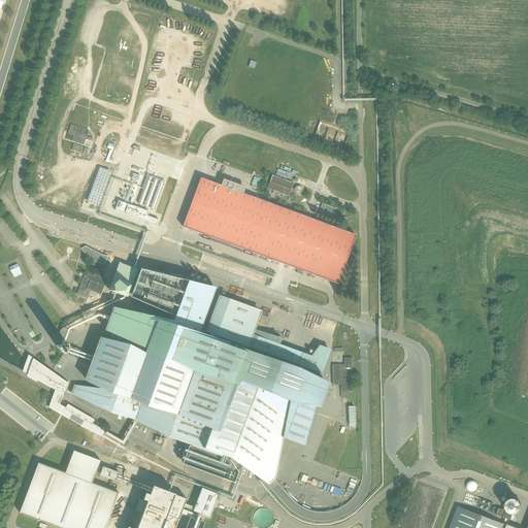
[(251,60),(249,67),(254,69),(257,62),(251,60)]
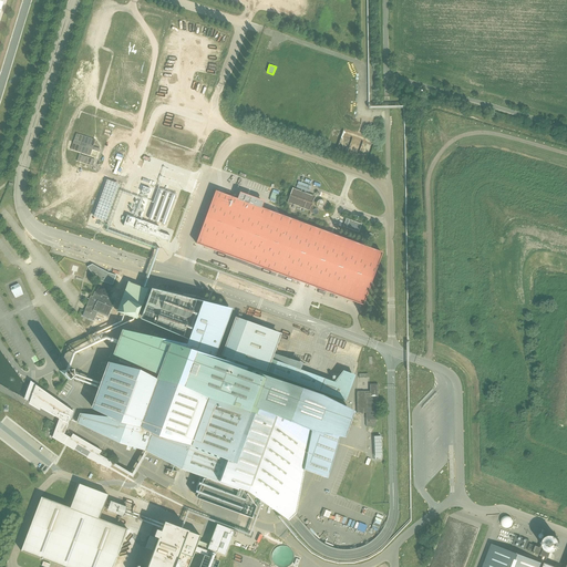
[(261,208),(264,202),(239,193),(237,199),(215,192),(196,244),(363,305),(382,253),(261,208)]
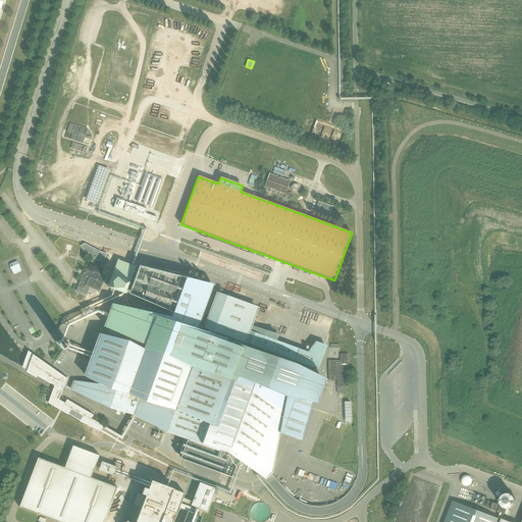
[(321,202),(318,210),(330,214),(332,206),(321,202)]
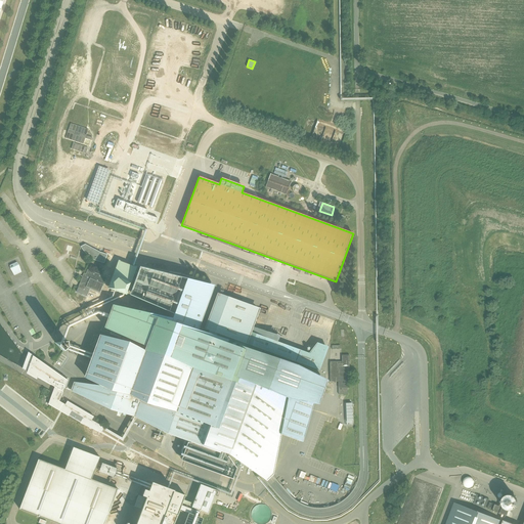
[(85,244),(81,247),(88,258),(104,263),(107,254),(100,252),(85,244)]
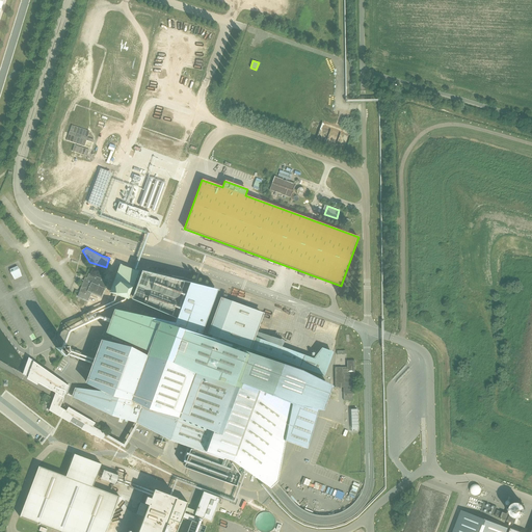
[(17,266),(10,269),(10,273),(15,280),(22,276),(19,269),(17,266)]
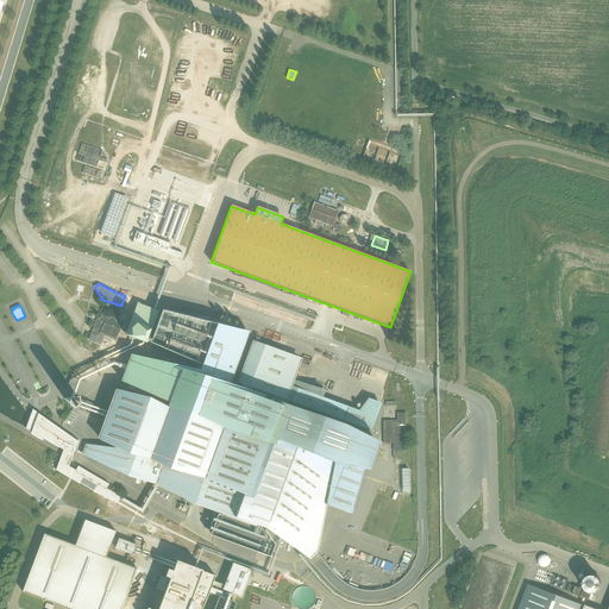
[(98,318),(90,334),(99,337),(100,333),(115,340),(112,350),(119,353),(127,333),(136,337),(138,331),(129,327),(129,326),(131,322),(126,321),(126,324),(102,313),(99,319),(98,318)]
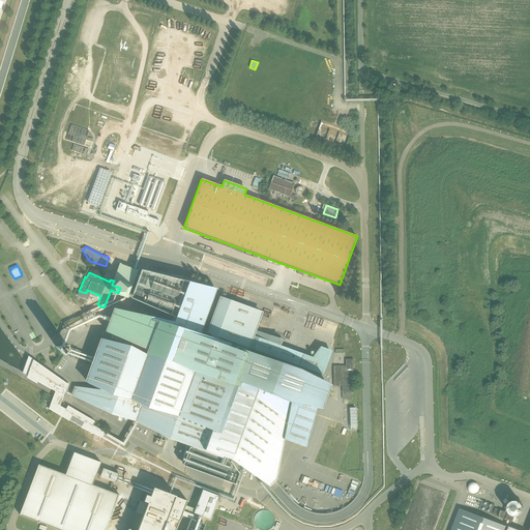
[(151,317),(150,318),(188,332),(187,332),(195,335),(196,335),(196,334),(199,335),(199,333),(200,334),(216,289),(188,282),(174,322),(151,317)]
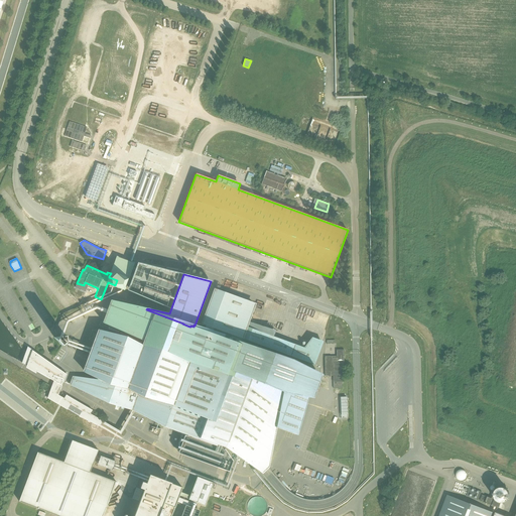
[(211,338),(215,329),(307,362),(312,351),(303,347),(246,327),(255,303),(216,289),(203,324),(207,326),(204,335),(191,331),(194,327),(190,326),(190,327),(189,327),(182,324),(183,324),(146,309),(113,301),(105,324),(144,339),(144,341),(142,345),(126,337),(100,331),(85,372),(98,378),(98,379),(73,376),(71,383),(120,406),(130,409),(132,410),(133,410),(134,411),(165,425),(226,447),(262,473),(268,467),(269,463),(268,463),(275,424),(284,428),(283,429),(287,430),(297,434),(308,397),(312,398),(320,375),(312,372),(247,347),(242,349),(211,338)]
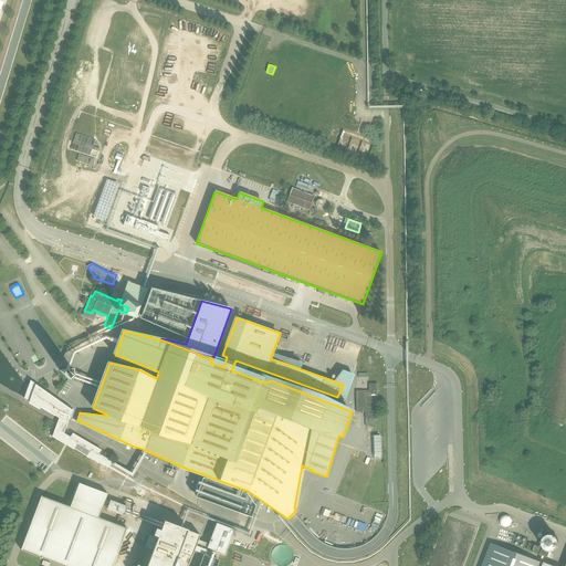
[(65,369),(63,374),(69,379),(74,375),(73,368),(65,369)]
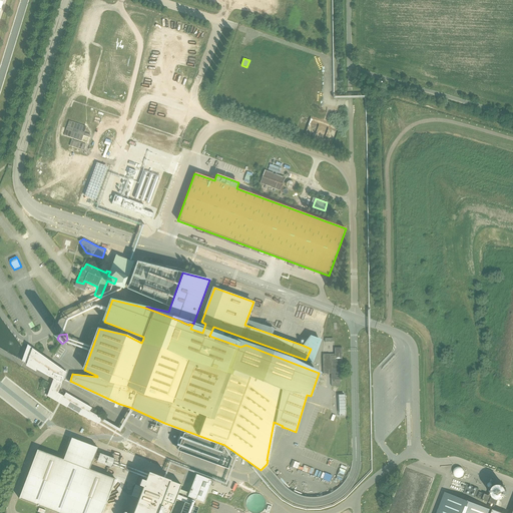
[(331,380),(342,379),(341,360),(342,360),(342,347),(335,348),(335,355),(331,355),(330,354),(323,354),(323,374),(331,374),(331,380)]
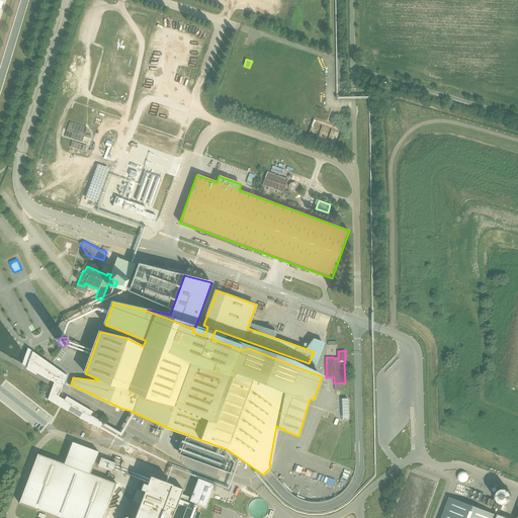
[(64,383),(67,375),(41,358),(27,356),(24,366),(54,382),(48,400),(68,411),(68,410),(80,417),(79,418),(100,428),(102,424),(121,436),(135,413),(134,412),(133,412),(120,433),(90,415),(92,412),(66,397),(65,400),(59,397),(64,383)]
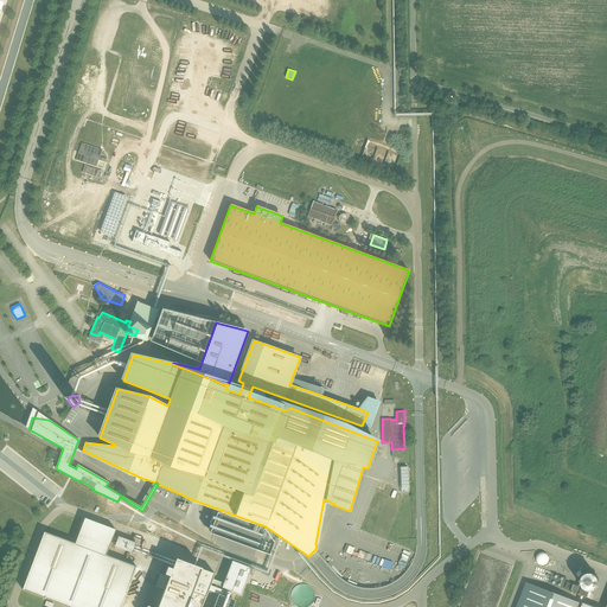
[(115,529),(84,517),(75,543),(44,532),(23,589),(69,606),(121,606),(136,567),(106,555),(115,529)]
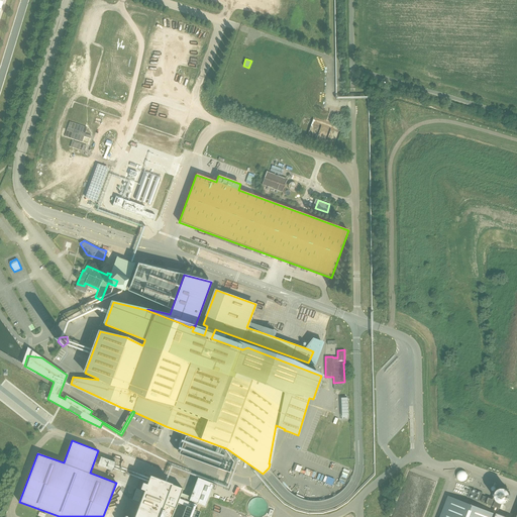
[(171,484),(149,476),(133,516),(171,516),(183,488),(171,484)]
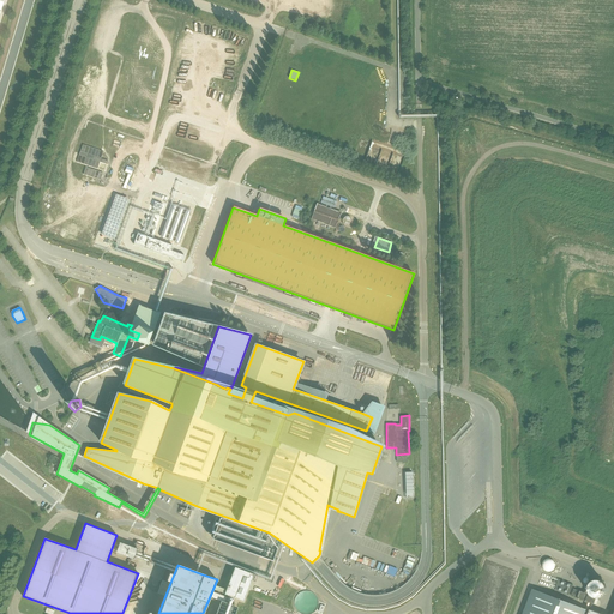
[(389,566),(386,573),(395,577),(397,569),(389,566)]
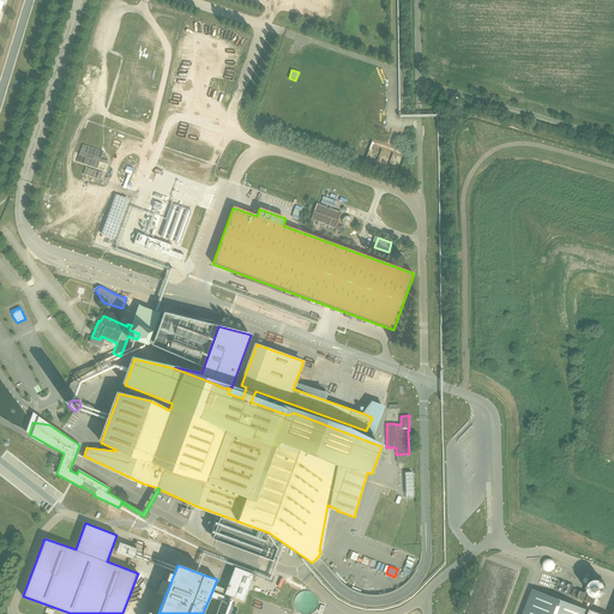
[(226,590),(224,594),(244,601),(253,575),(234,567),(226,590)]
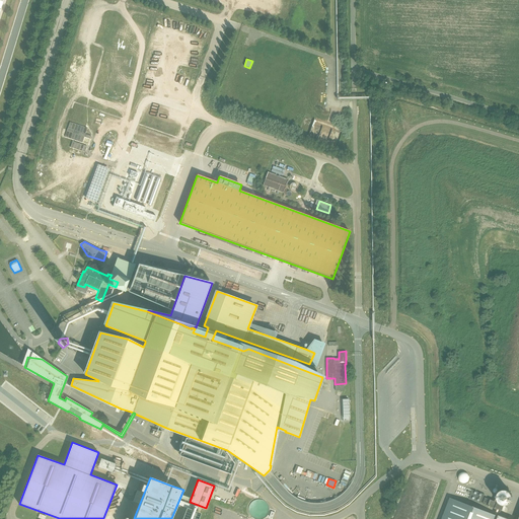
[(483,503),(486,494),(473,490),(470,498),(483,503)]
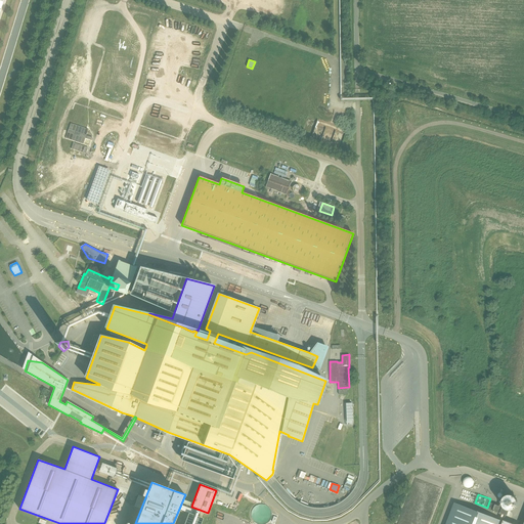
[(501,503),(501,504),(500,506),(491,503),(488,509),(508,516),(510,510),(511,510),(512,510),(513,510),(514,509),(515,508),(516,508),(516,507),(517,506),(517,505),(517,504),(517,503),(517,501),(517,500),(517,499),(517,498),(516,497),(516,496),(515,496),(514,495),(513,494),(512,494),(511,494),(510,494),(509,494),(508,494),(507,494),(506,494),(506,495),(505,495),(504,496),(503,497),(501,498),(501,499),(501,500),(501,501),(501,503)]
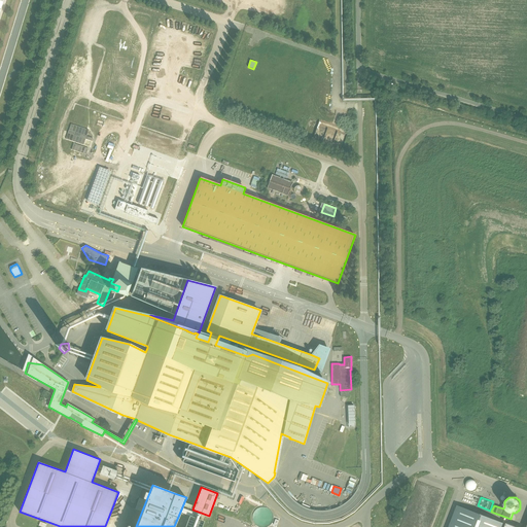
[(526,526),(526,525),(526,526),(518,526),(505,522),(505,523),(457,505),(449,526),(526,526)]
